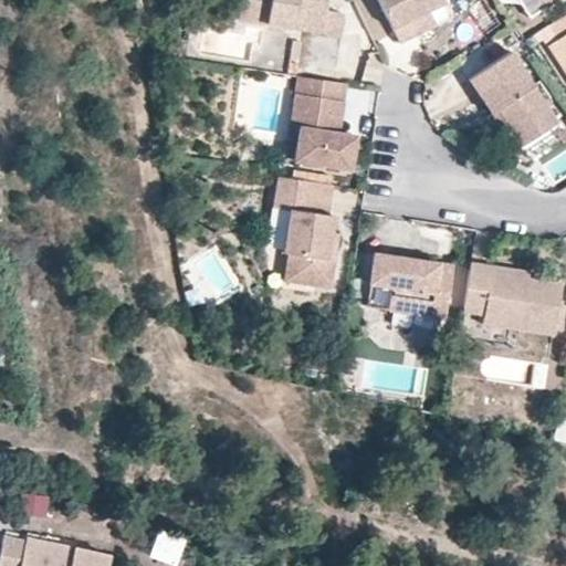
[(239,0),(237,19),(264,23),(336,34),(341,35),(343,17),(341,13),(325,10),(326,0),(239,0)]
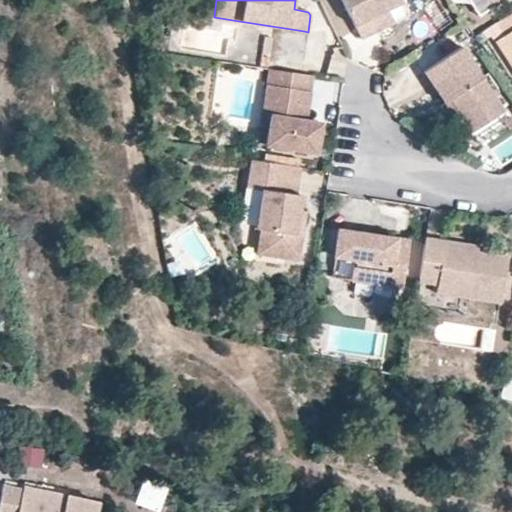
[(378,28),(373,18),(403,4),(401,0),(342,0),(362,39),(380,30),(378,28)]
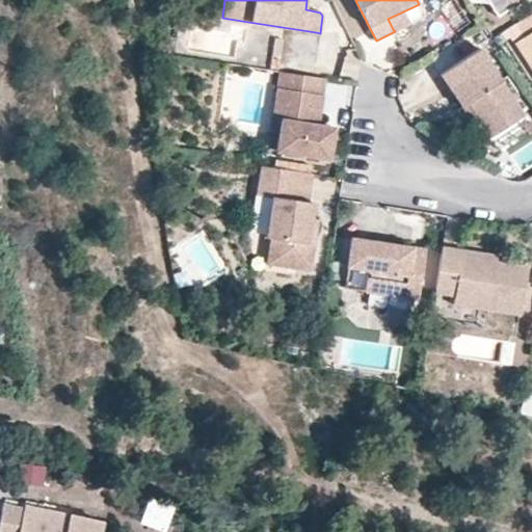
[(509,0),(486,0),(498,17),(513,6),(509,0)]
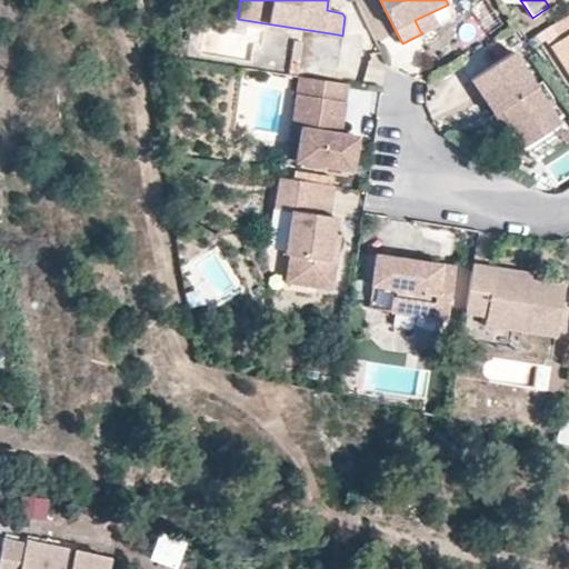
[(420,31),(422,33),(456,18),(448,5),(415,20),(420,31)]
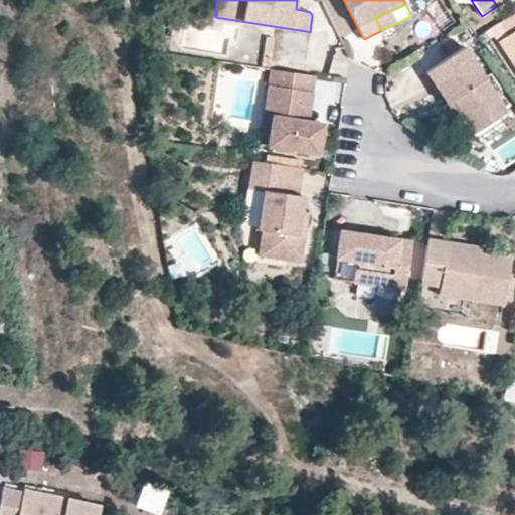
[(509,33),(498,40),(514,64),(514,11),(501,21),(509,33)]
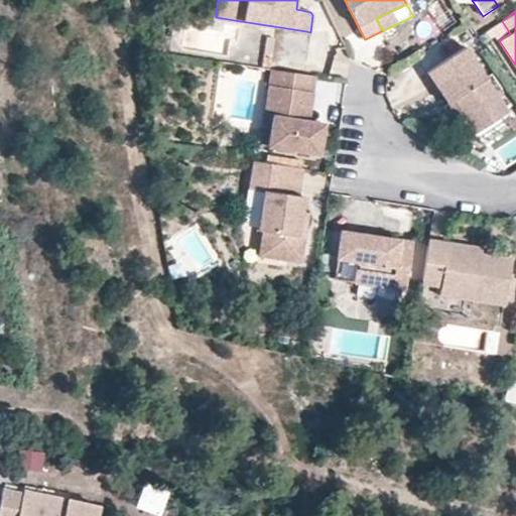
[(448,103),(455,99),(478,132),(509,111),(466,46),(427,72),(448,103)]
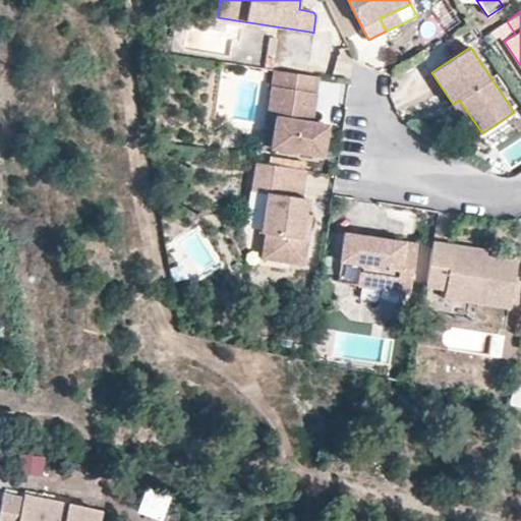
[(271,89),(282,90),(278,118),(275,118),(271,150),(323,158),(327,125),(311,123),(313,110),(306,109),(309,93),(316,94),(317,77),(274,70),(271,89)]
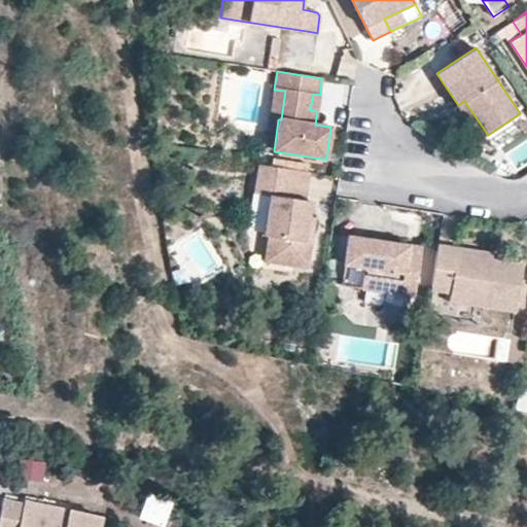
[(285,91),(274,90),(266,150),(274,151),(278,119),(281,119),(285,91)]
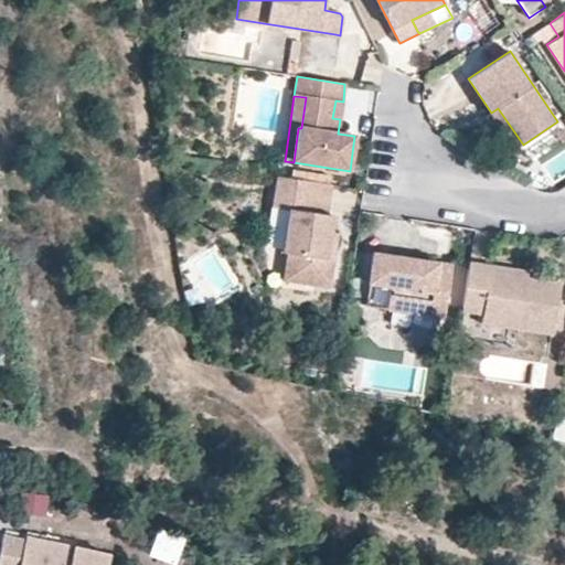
[(332,118),(340,119),(343,102),(336,100),(332,118)]
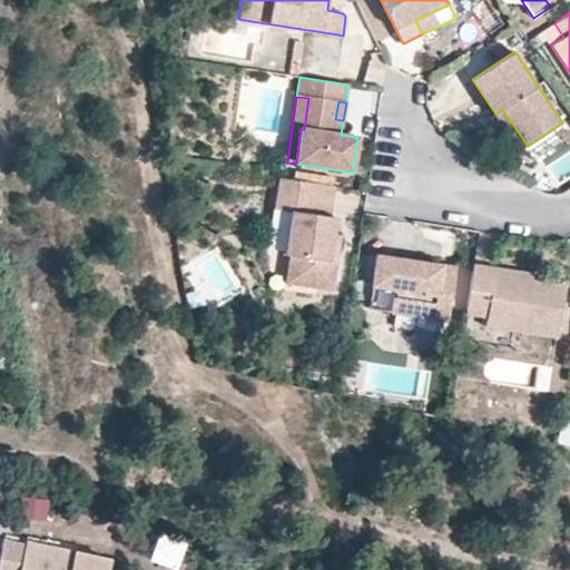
[(333,177),(294,172),(293,179),(332,185),(333,177)]
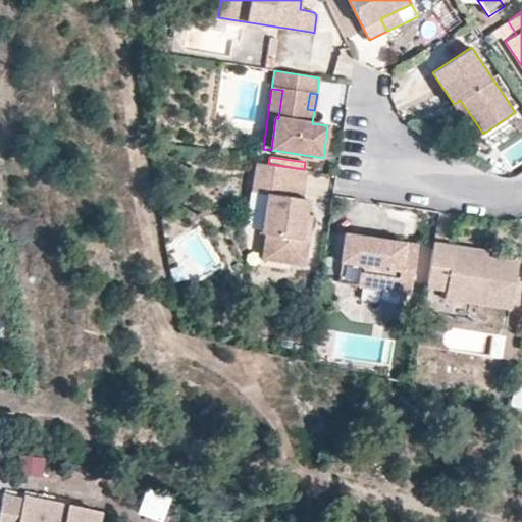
[(254,192),(264,194),(259,233),(264,235),(260,259),(302,265),(306,240),(300,240),(304,215),(306,200),(301,200),(306,169),(304,169),(268,164),(255,162),(251,192),(254,192)]
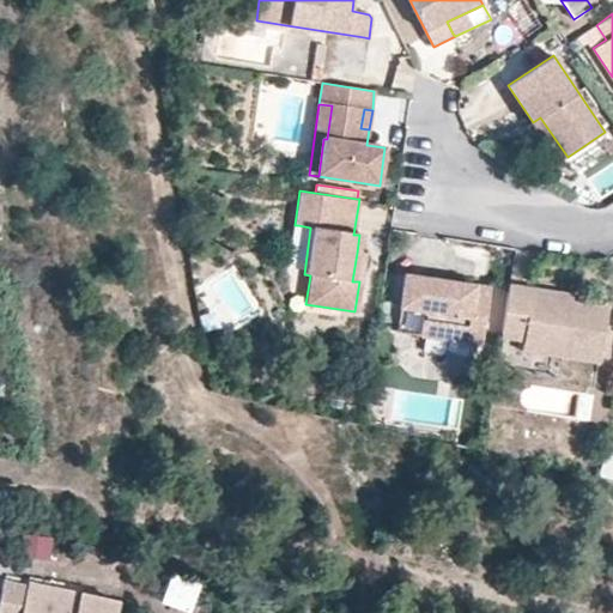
[(363,254),(357,253),(352,281),(359,281),(363,254)]
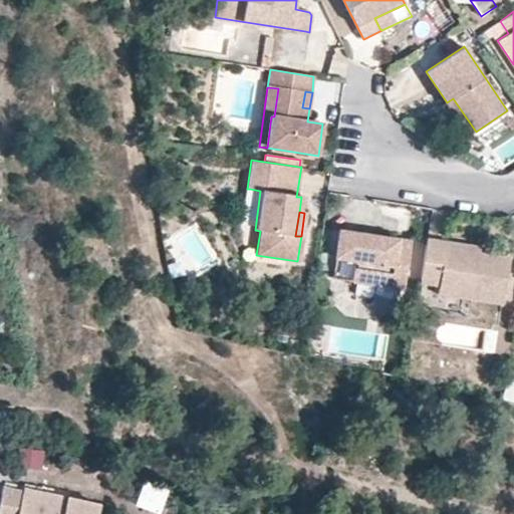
[(406,288),(413,241),(342,229),(335,277),(406,288)]
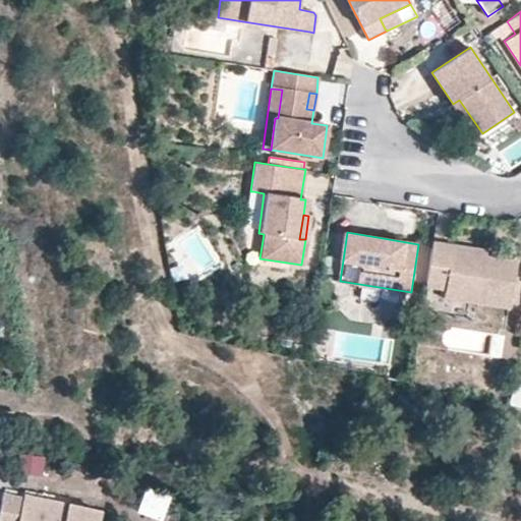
[(446,289),(446,298),(510,307),(517,261),(486,255),(453,250),(454,244),(435,241),(427,286),(446,289)]
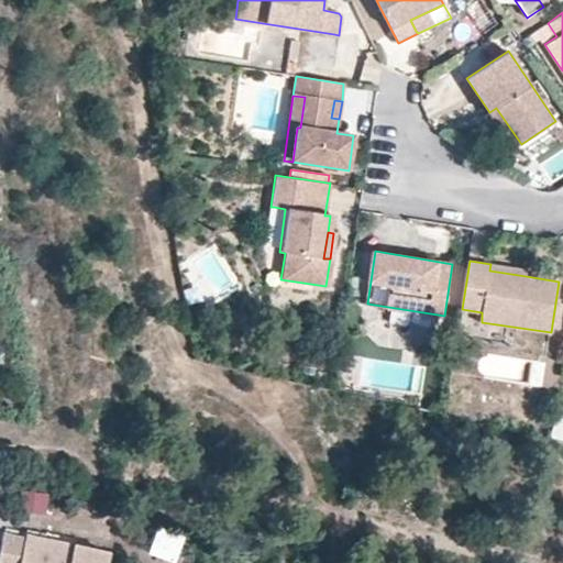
[(490,264),(489,271),(526,276),(527,269),(490,264)]
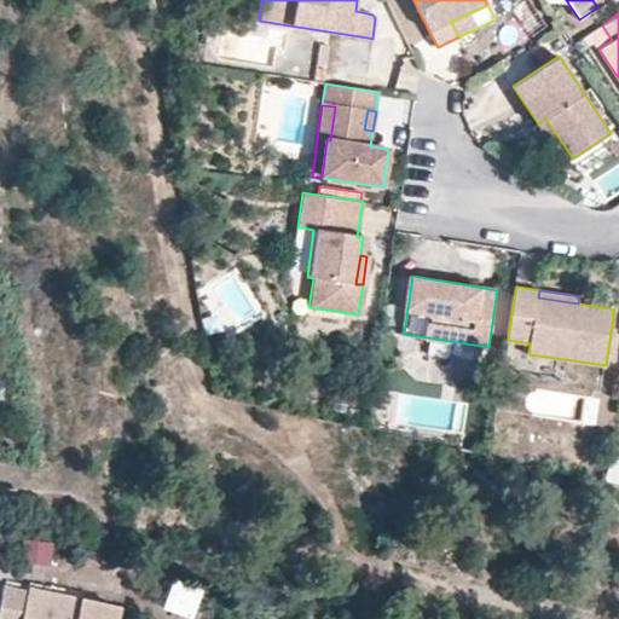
[(618,486),(618,461),(612,460),(607,485),(618,486)]
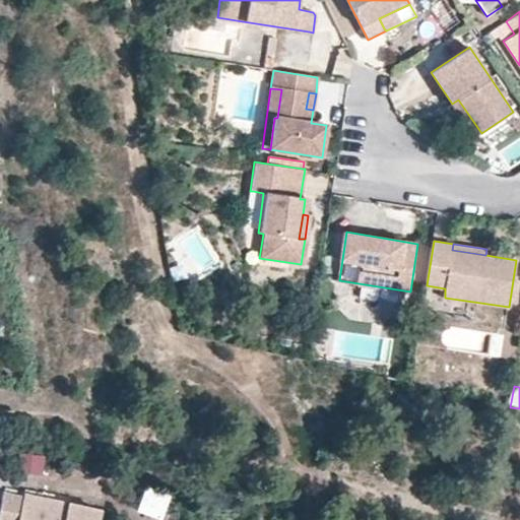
[(40,477),(42,460),(24,458),(22,475),(40,477)]
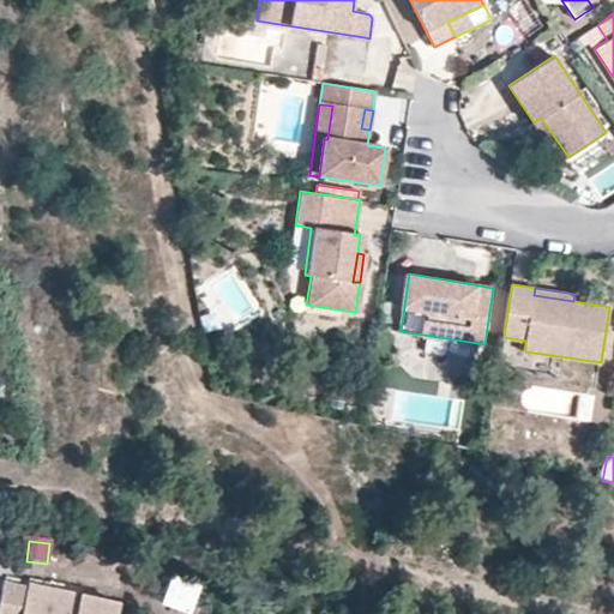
[(77,597),(79,590),(56,585),(54,593),(52,603),(74,609),(77,597)]
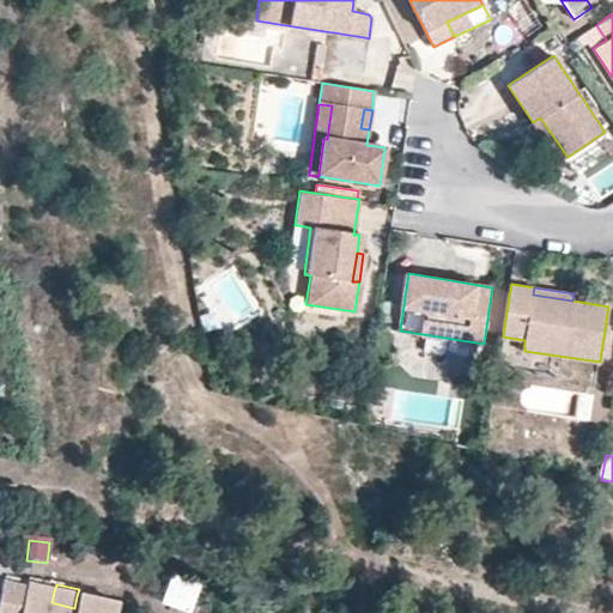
[(161,610),(173,612),(193,612),(199,594),(169,584),(161,610)]
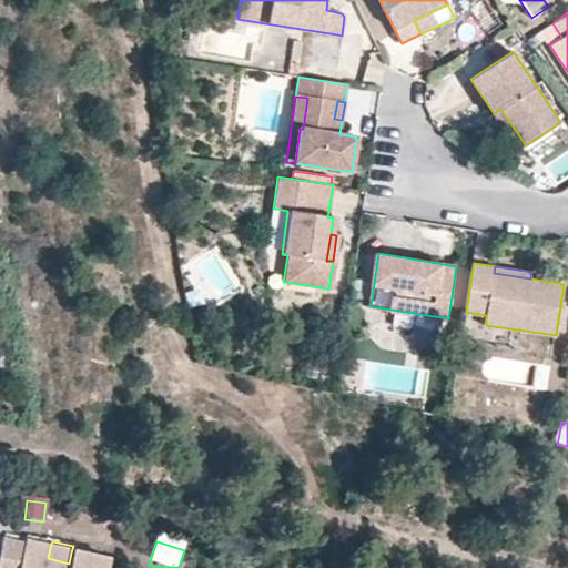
[(71,553),(69,564),(48,558),(50,548),(26,543),(19,567),(104,567),(107,560),(71,553)]
